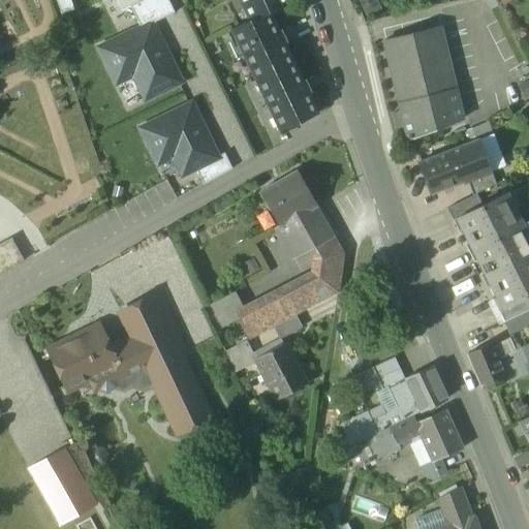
[(115,0),(121,12),(130,7),(143,0),(115,0)]
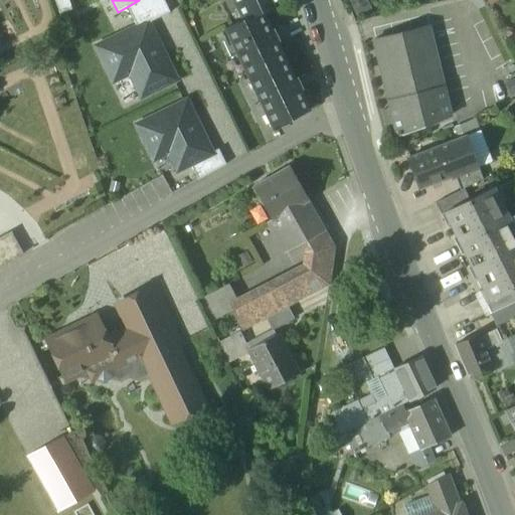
[(127,7),(136,28),(147,23),(148,24),(169,13),(162,0),(140,0),(139,0),(127,7)]
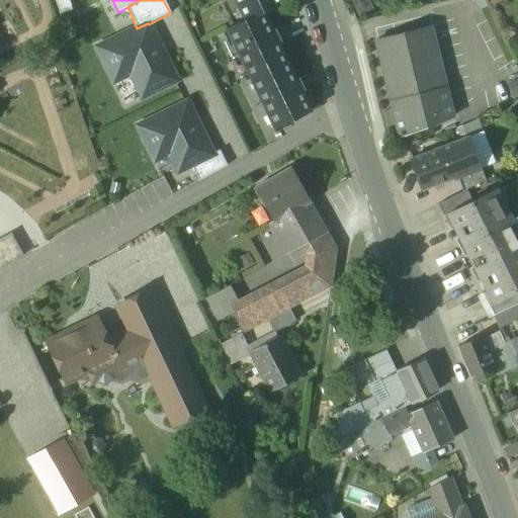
[(234,0),(244,21),(263,13),(281,5),(279,0),(234,0)]
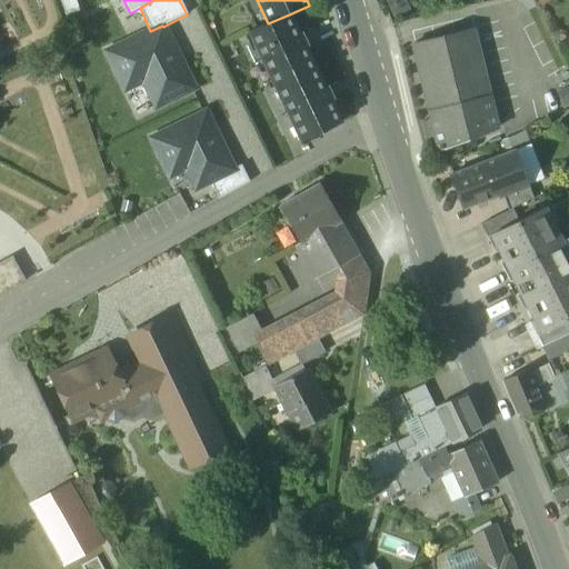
[(410,11),(403,0),(385,0),(395,20),(410,11)]
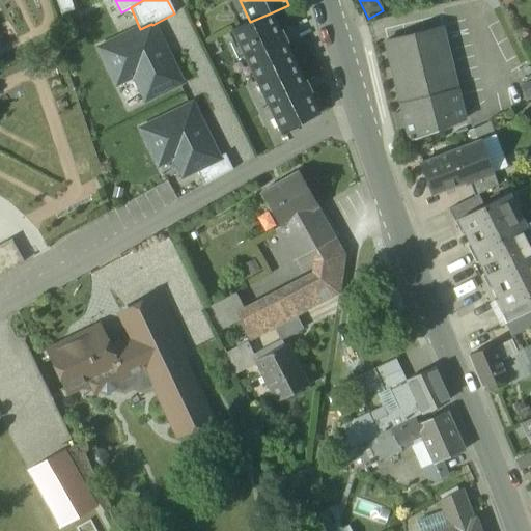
[(231,31),(256,82),(294,64),(284,45),(286,44),(281,32),(279,33),(270,14),(250,22),(231,31)]
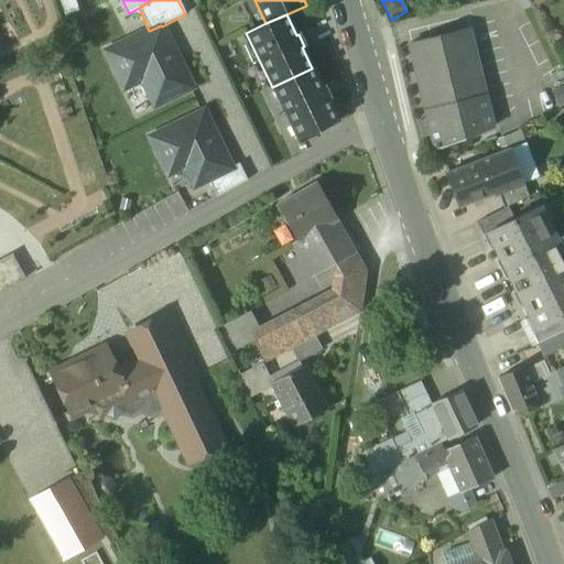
[(154,107),(192,88),(162,26),(161,25),(149,31),(106,52),(119,79),(131,74),(140,77),(154,107)]
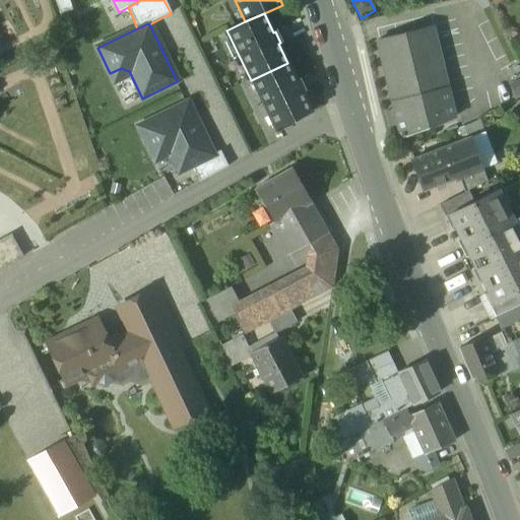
[(377,42),(400,139),(454,119),(432,28),(377,42)]
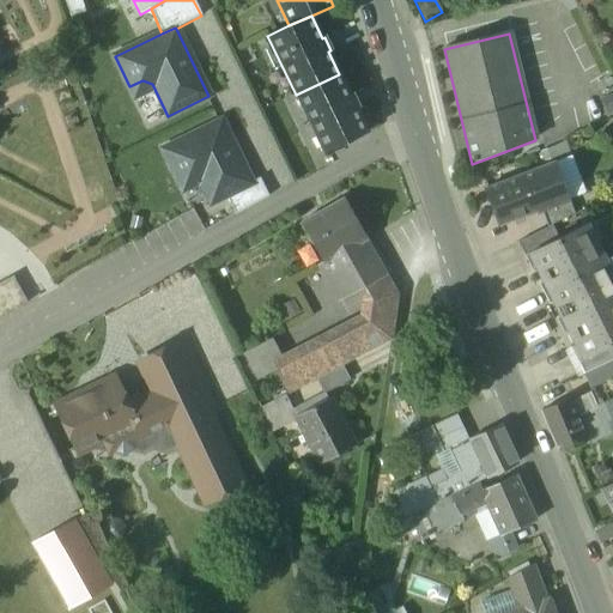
[(350,96),(339,74),(296,95),(323,153),(368,133),(356,109),(358,108),(352,96),(350,96)]
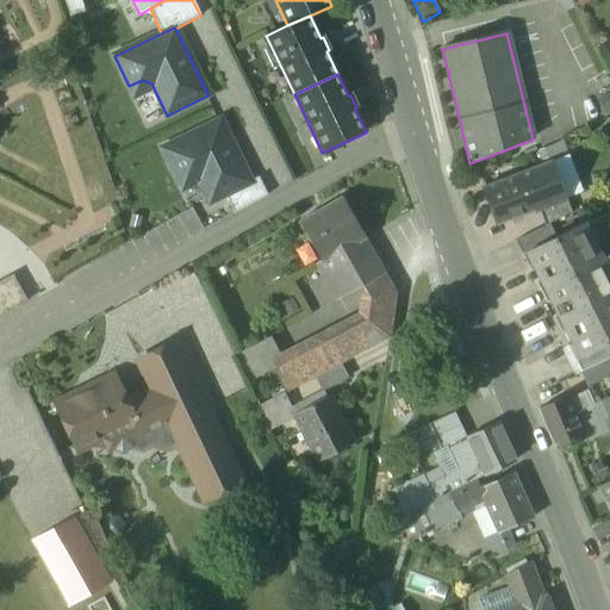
[(609,112),(609,92),(597,99),(605,116),(609,112)]
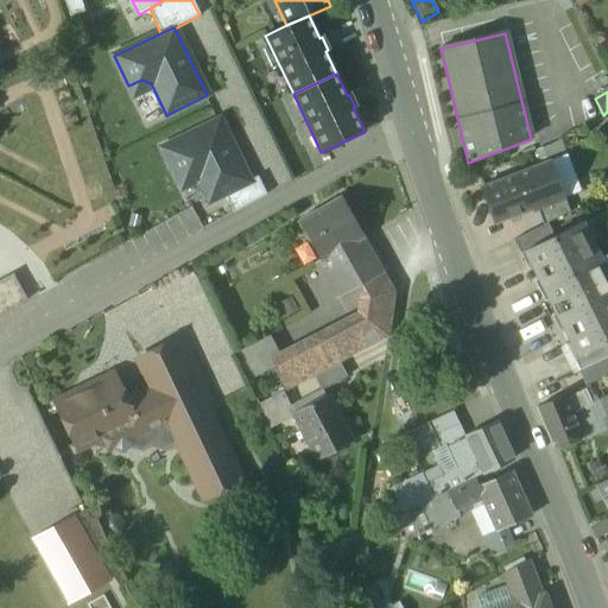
[(223,195),(249,183),(248,182),(220,121),(162,149),(173,173),(191,166),(209,202),(223,195)]
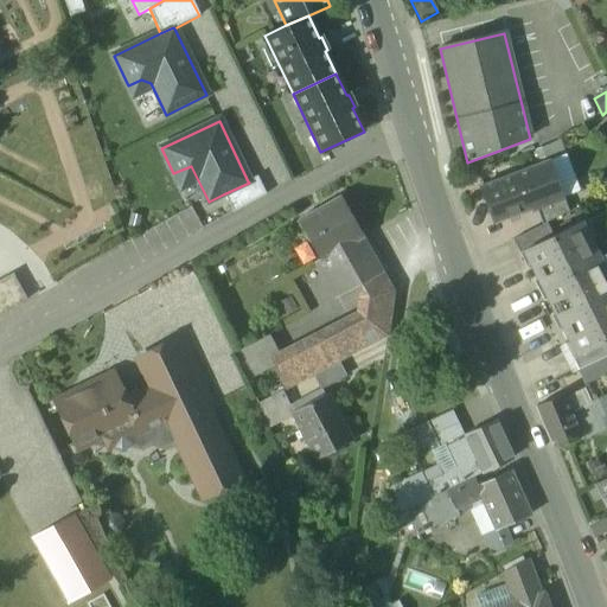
[(543,148),(535,152),(538,161),(564,152),(560,140),(543,148)]
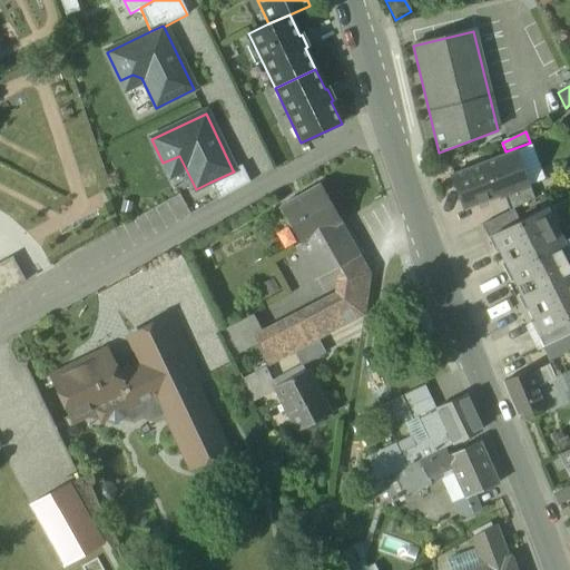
[(517,151),(530,186),(546,180),(532,146),(517,151)]
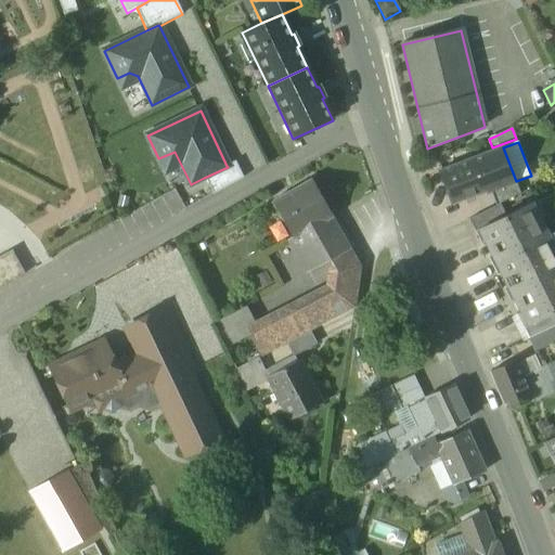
[(503,147),(475,158),(487,191),(491,193),(500,190),(499,188),(516,181),(503,147)]
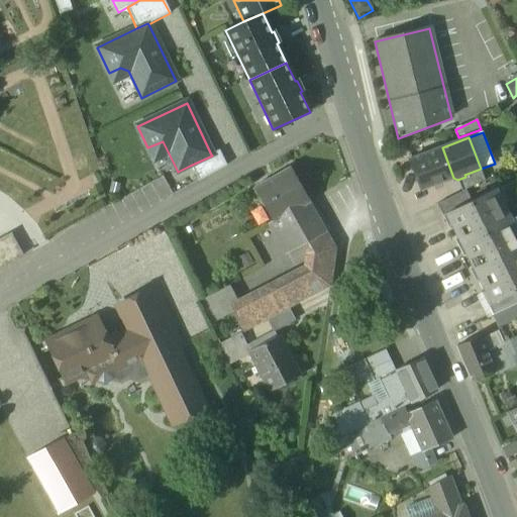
[(419,191),(453,178),(442,147),(407,160),(419,191)]
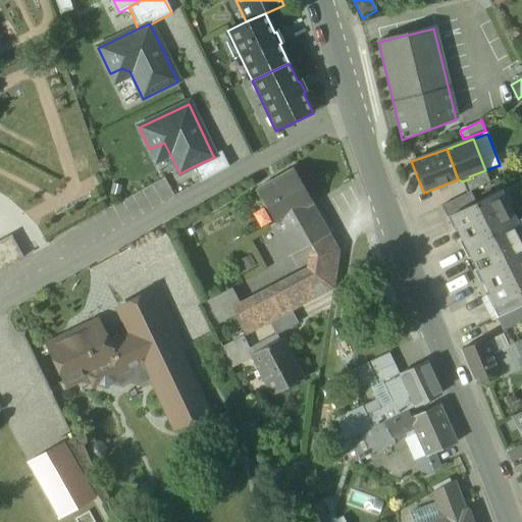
[(214,157),(192,167),(200,184),(228,167),(220,152),(213,156),(214,157)]
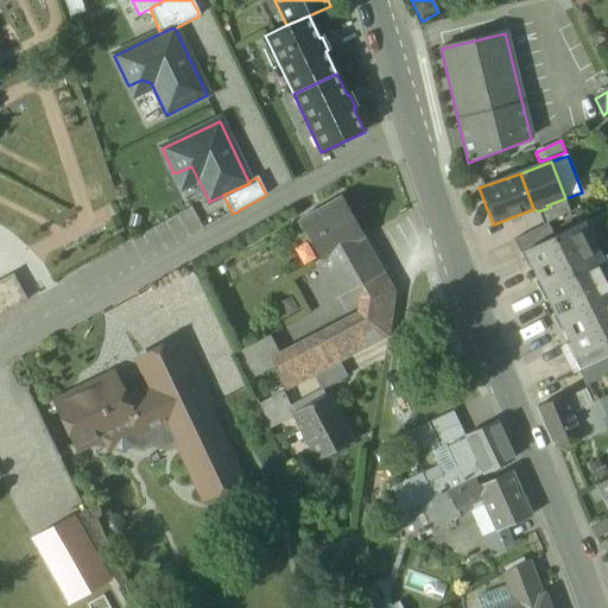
[(296,221),(320,264),(342,251),(363,239),(365,239),(341,196),(296,221)]
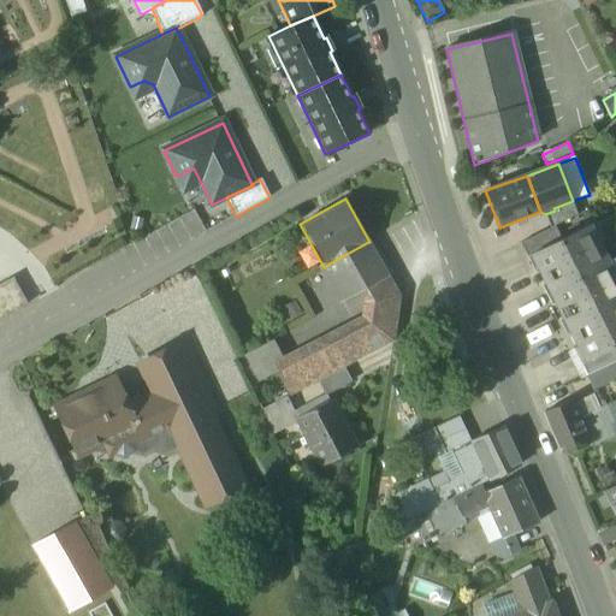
[(545,214),(549,230),(555,227),(578,215),(573,201),(554,208),(555,211),(545,214)]
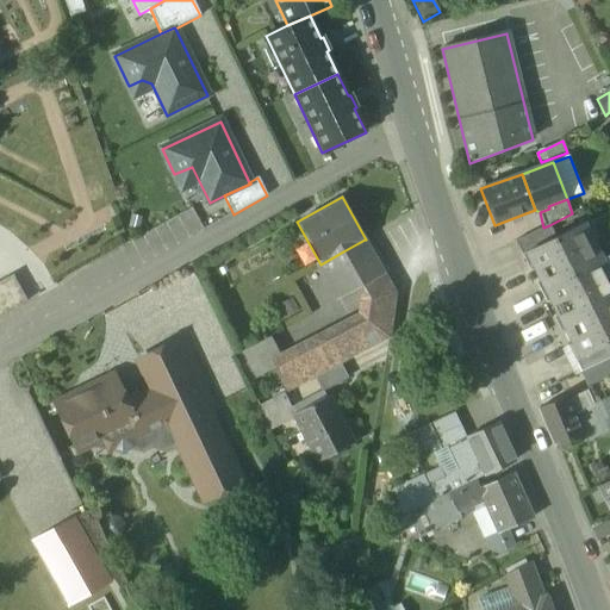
[(531,269),(542,290),(602,259),(584,223),(555,238),(548,242),(554,254),(527,267),(529,271),(531,269)]
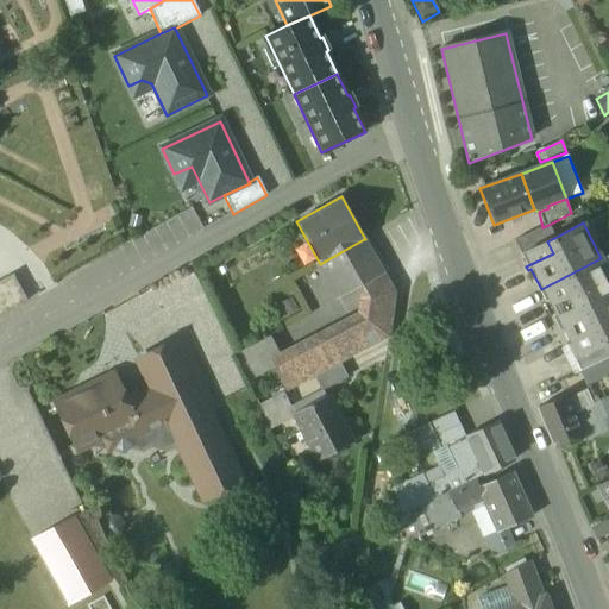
[(554,238),(548,225),(542,227),(514,242),(526,267),(553,253),(547,242),(554,238)]
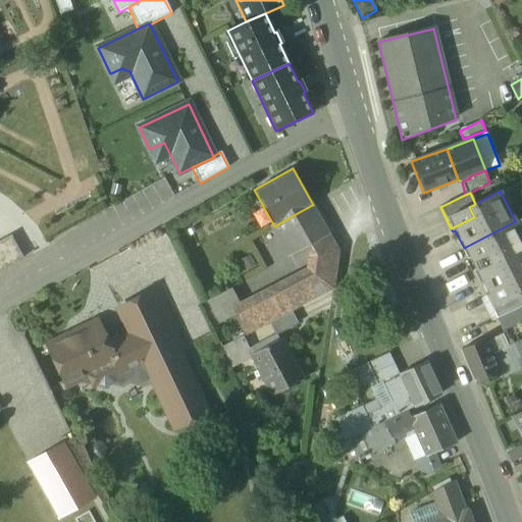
[(294,215),(298,223),(309,245),(329,233),(329,232),(326,227),(327,225),(321,221),(323,218),(318,215),(319,212),(314,209),(316,206),(314,205),(313,206),(312,205),(294,215)]
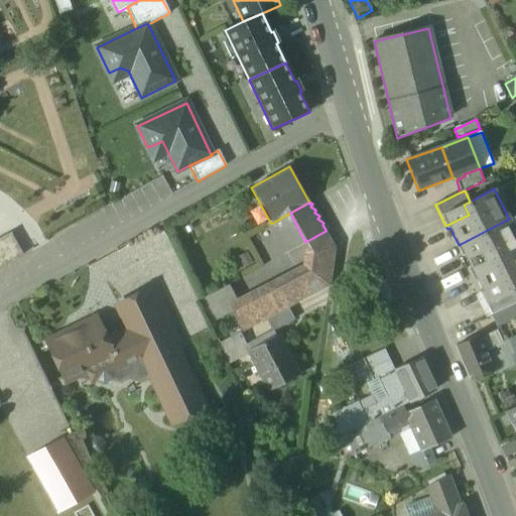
[(269,225),(273,232),(294,221),(290,213),(271,224),(269,225)]
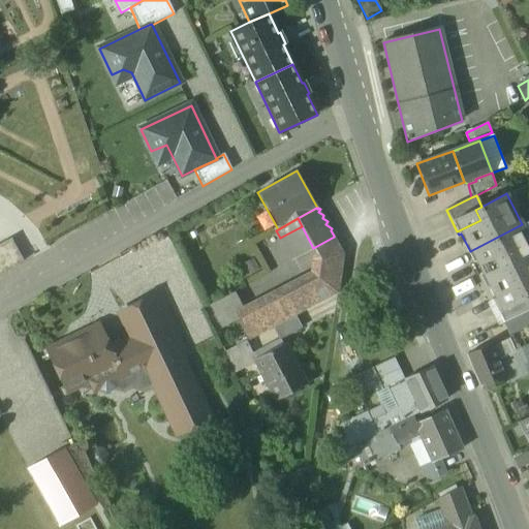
[(476,262),(486,281),(528,258),(528,238),(522,224),(470,251),(466,252),(472,265),(476,262)]
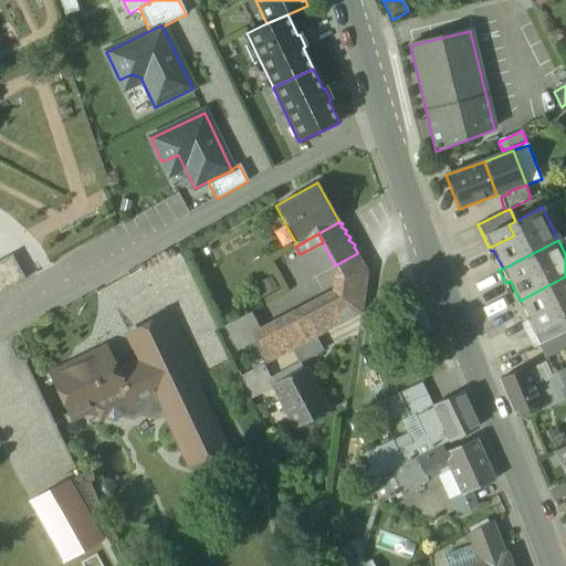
[(326,271),(335,265),(323,242),(300,254),(312,278),(326,271)]
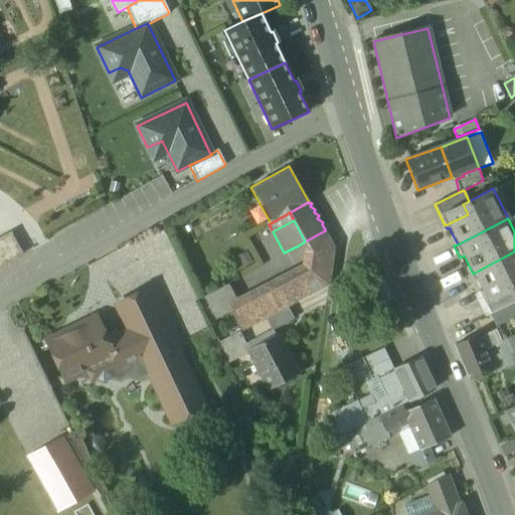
[(299,266),(232,300),(237,309),(231,312),(241,331),(263,320),(287,307),(329,286),(335,248),(325,230),(305,241),(297,246),(301,253),(299,266)]
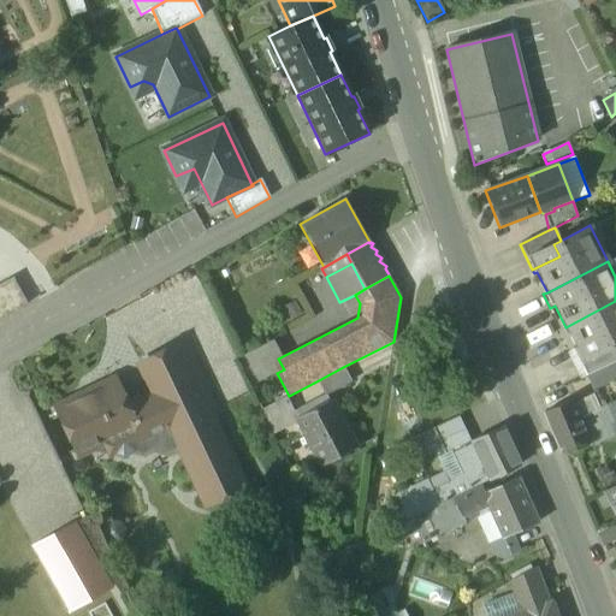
[(15,279),(0,286),(5,296),(15,313),(28,304),(15,279)]
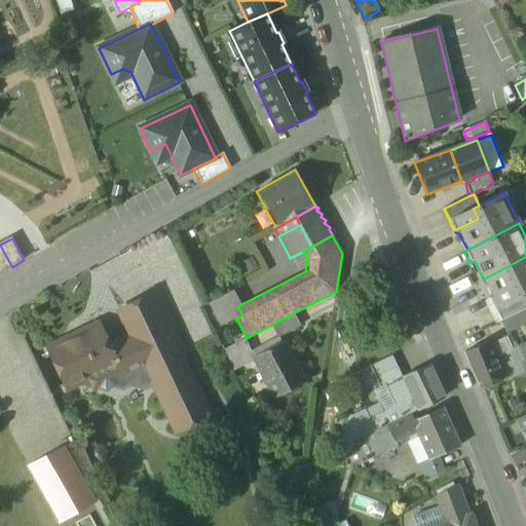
[(0,273),(12,267),(4,253),(0,255),(0,273)]
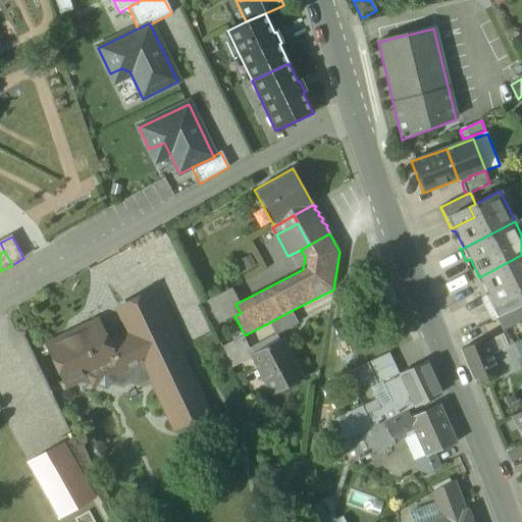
[(521,294),(521,255),(479,277),(487,295),(484,296),(485,299),(510,286),(515,298),(520,295),(521,294)]
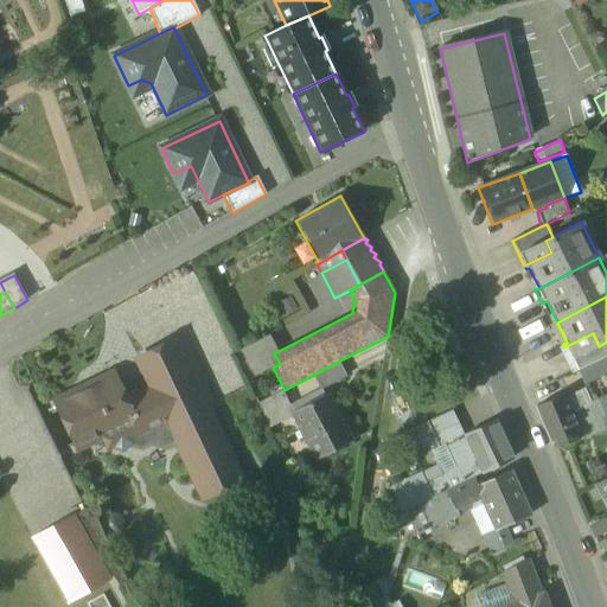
[(564,347),(576,372),(606,357),(606,346),(605,343),(599,346),(593,333),(564,347)]
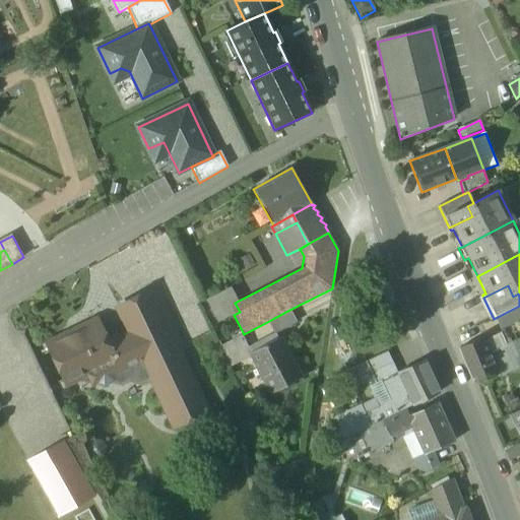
[(211,327),(234,315),(240,312),(235,303),(228,289),(200,305),(211,327)]
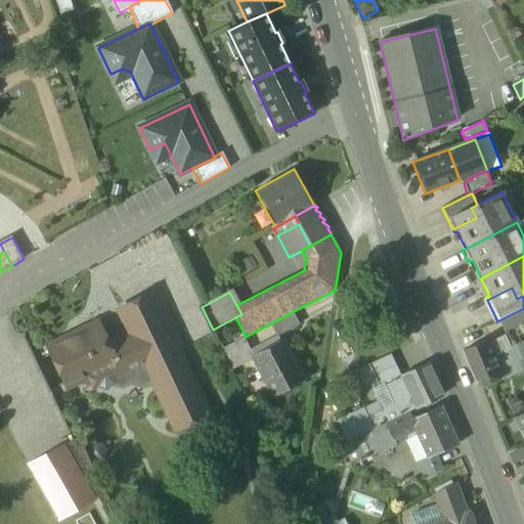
[(119,310),(130,335),(131,334),(146,364),(178,349),(179,351),(182,349),(156,293),(119,310)]
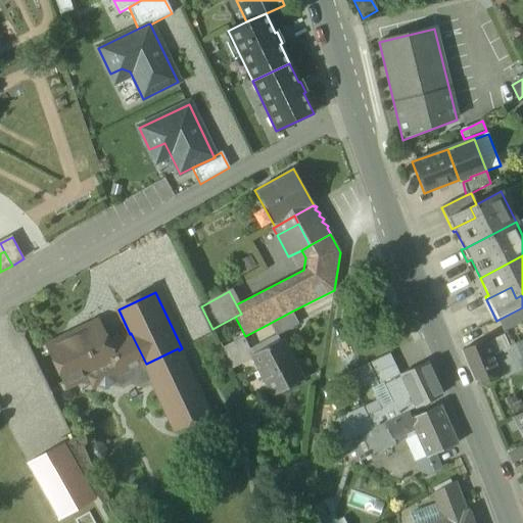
[(522,307),(496,321),(503,334),(522,324),(522,307)]
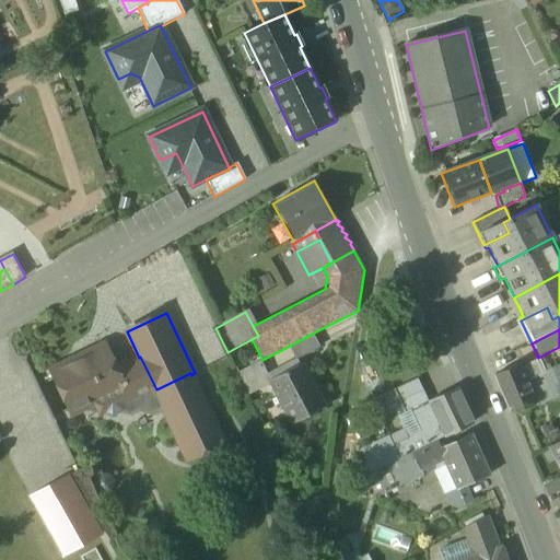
[(286,348),(295,359),(319,347),(312,334),(286,348)]
